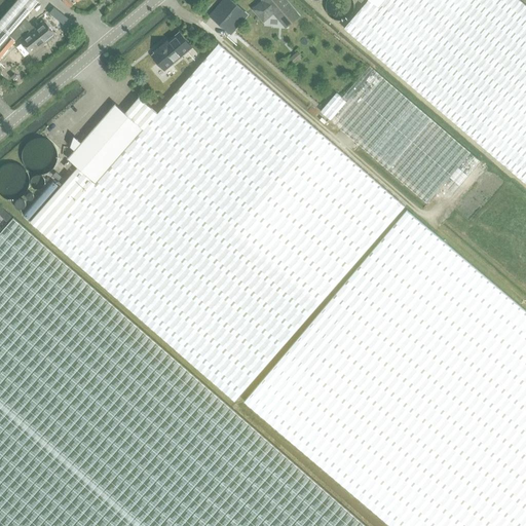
[(30,33),(34,29),(25,19),(38,3),(35,0),(16,0),(0,20),(0,46),(10,35),(14,39),(27,29),(30,33)]
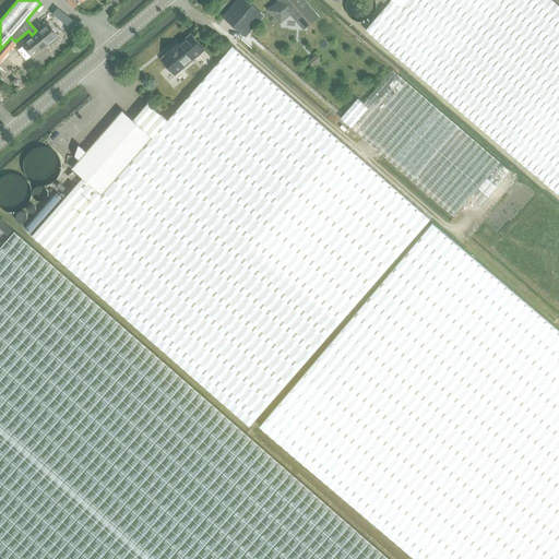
[(70,0),(66,0),(64,1),(72,10),(75,7),(70,0)]
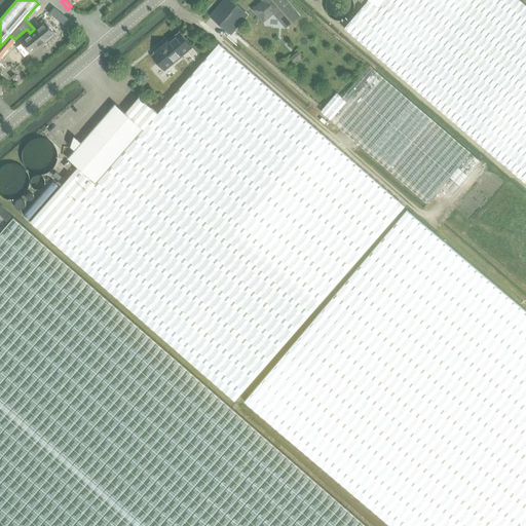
[(230,0),(224,0),(210,17),(229,34),(247,14),(230,0)]
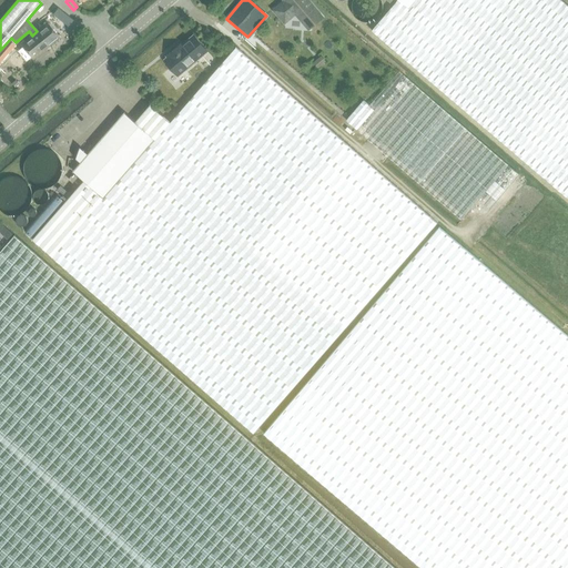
[(306,0),(283,0),(285,2),(274,10),(285,22),(296,12),(298,16),(297,17),(308,29),(322,18),(306,0)]
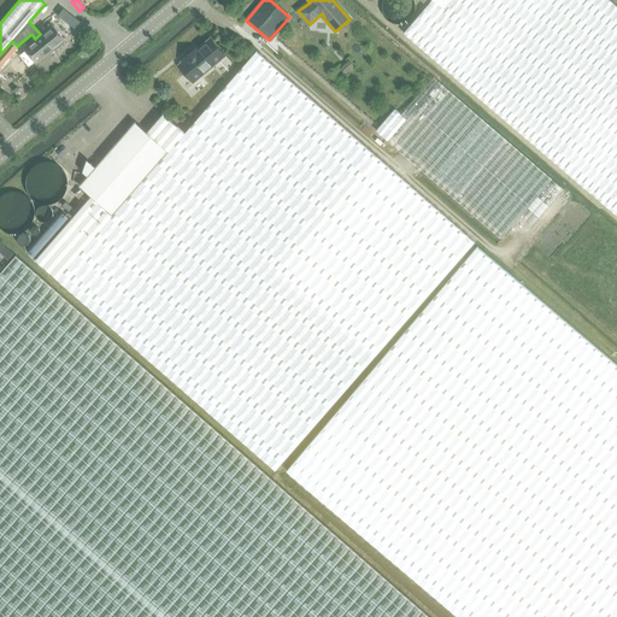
[(415,12),(415,10),(415,7),(412,4),(409,1),(404,0),(403,0),(399,1),(395,4),(393,7),(392,10),(392,12),(393,16),(393,18),(394,21),(398,23),(400,23),(403,24),(406,23),(409,23),(411,21),(413,17),(415,15),(415,12)]
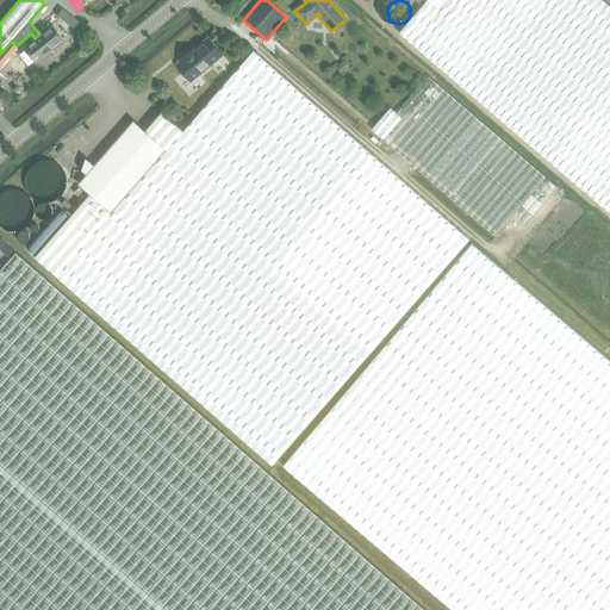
[(609,5),(604,0),(446,0),(440,8),(429,0),(424,0),(398,33),(609,211),(609,5)]
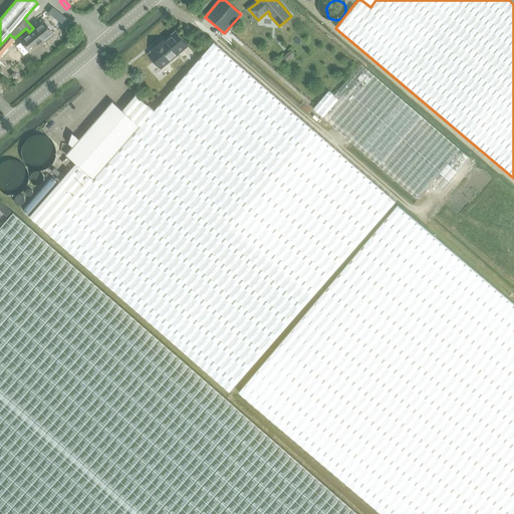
[(42,20),(33,28),(36,32),(32,36),(39,44),(52,33),(42,20)]
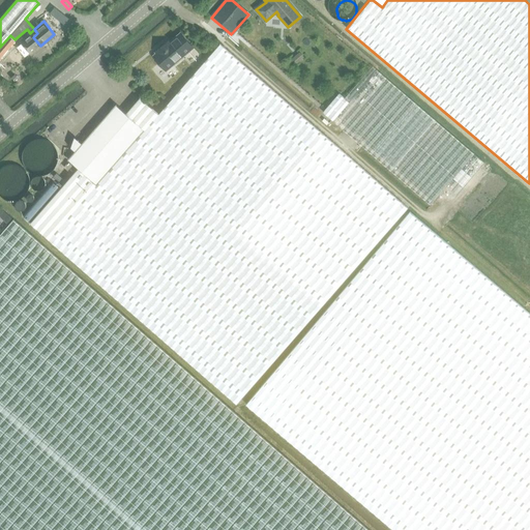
[(30,54),(40,46),(33,37),(37,33),(34,29),(30,33),(20,41),(22,43),(17,48),(25,57),(30,53),(30,54)]
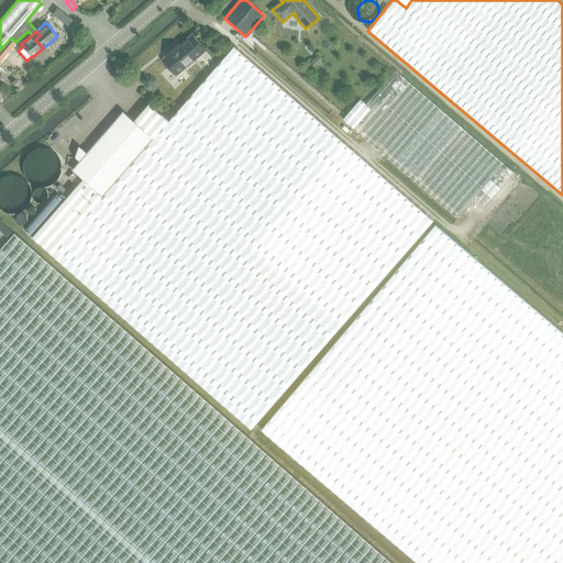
[(206,51),(192,34),(180,45),(179,43),(165,55),(167,56),(163,59),(176,75),(206,51)]
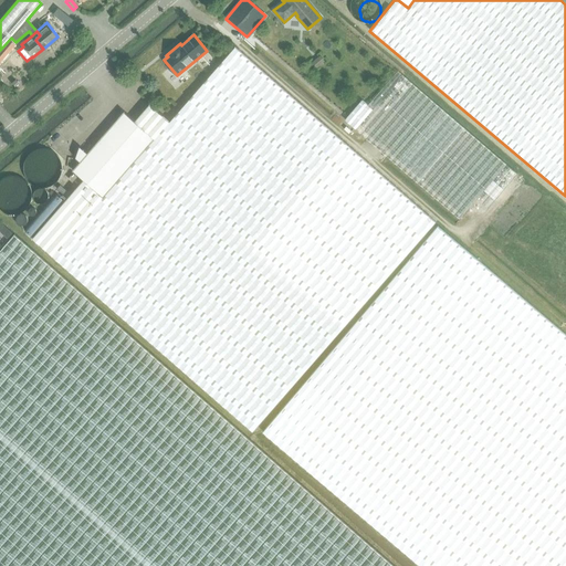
[(170,122),(53,255),(253,430),(316,358),(367,301),(436,222),(236,46),(170,122)]
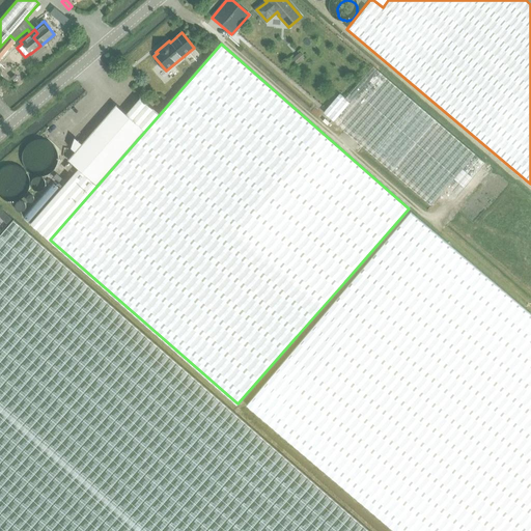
[(475,154),(372,65),(343,99),(338,94),(323,112),(429,205),(475,154)]
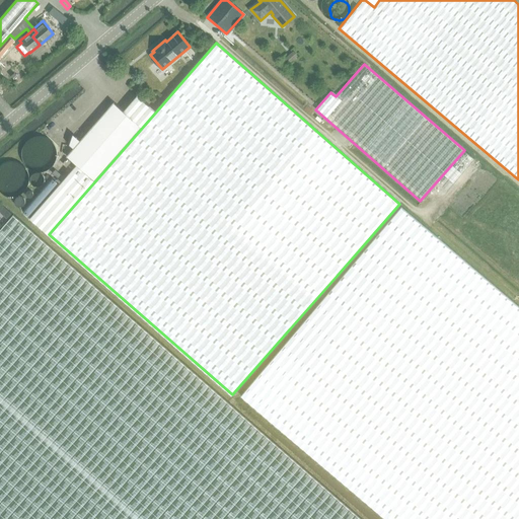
[(77,164),(30,218),(49,234),(156,112),(138,95),(124,112),(115,102),(81,141),(74,148),(68,156),(71,159),(77,164)]
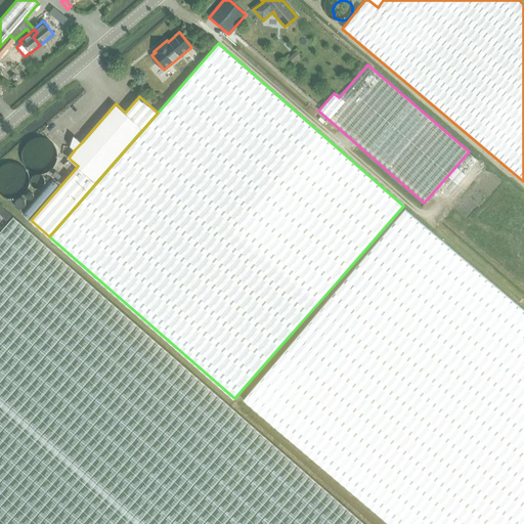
[(62,165),(67,169),(72,164),(68,160),(62,165)]
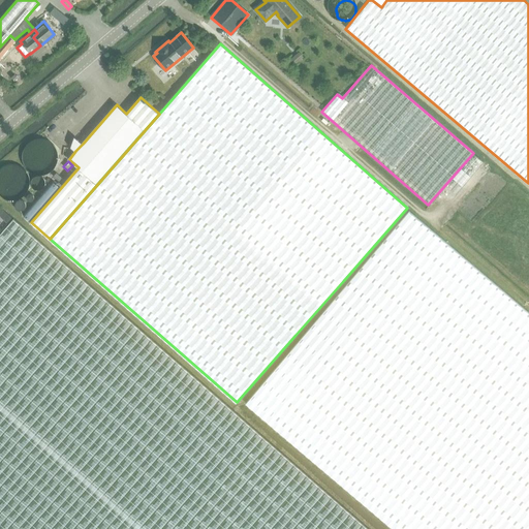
[(528,528),(528,312),(409,211),(246,403),(395,528),(528,528)]
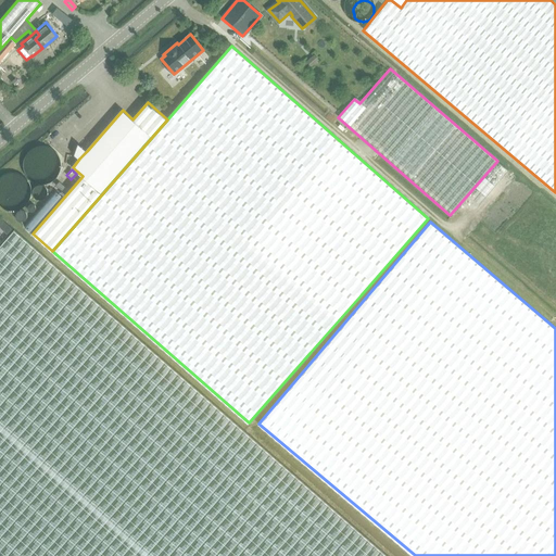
[(0,555),(388,555),(14,230),(0,245),(0,555)]
